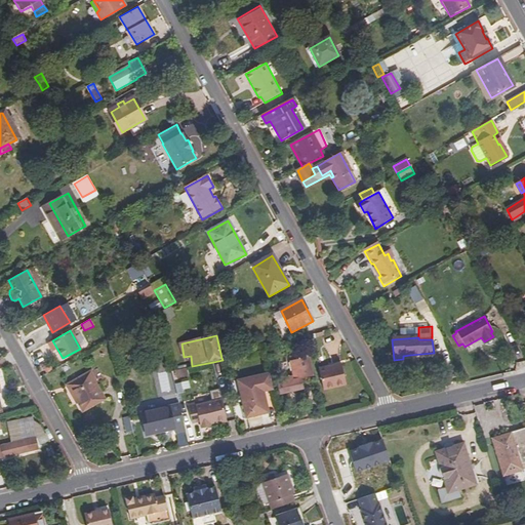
[(300,378),(315,375),(310,357),(290,362),(295,380),(293,380),(292,376),(285,378),(286,382),(279,384),(281,395),(304,389),(300,378)]
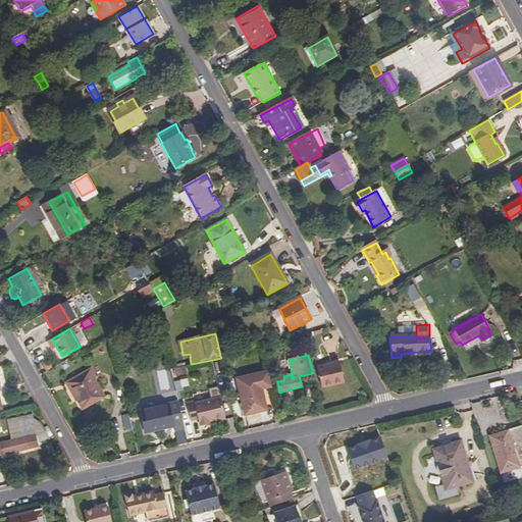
[(344,382),(340,361),(317,367),(322,387),(344,382)]
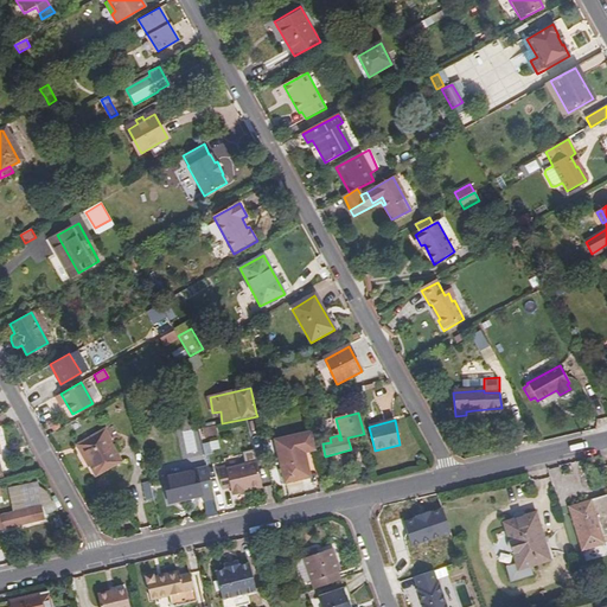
[(123,461),(107,430),(80,445),(97,477),(123,461)]
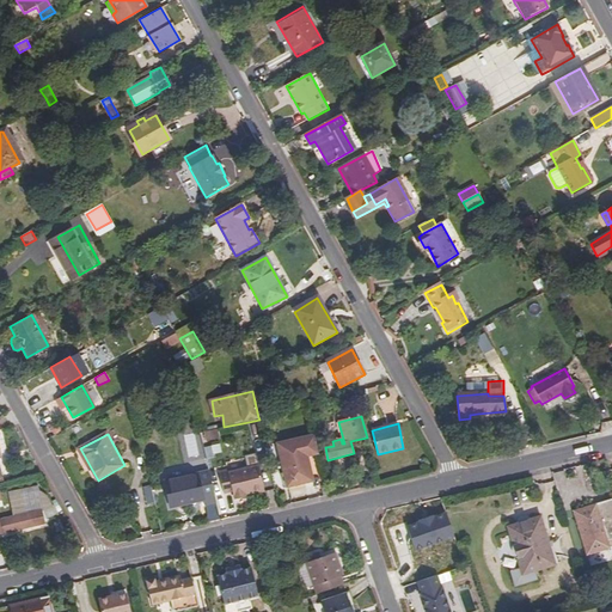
[(314,435),(279,445),(288,488),(313,481),(307,456),(318,453),(314,435)]
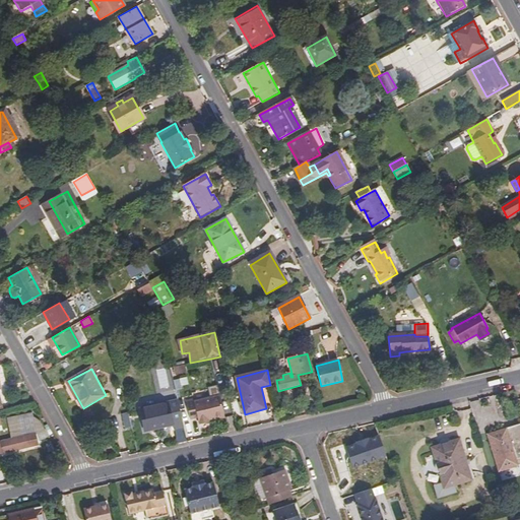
[(214,420),(225,418),(220,396),(218,387),(208,389),(210,398),(194,402),(193,400),(186,402),(191,419),(198,418),(199,424),(209,421),(208,419),(213,418),(214,420)]
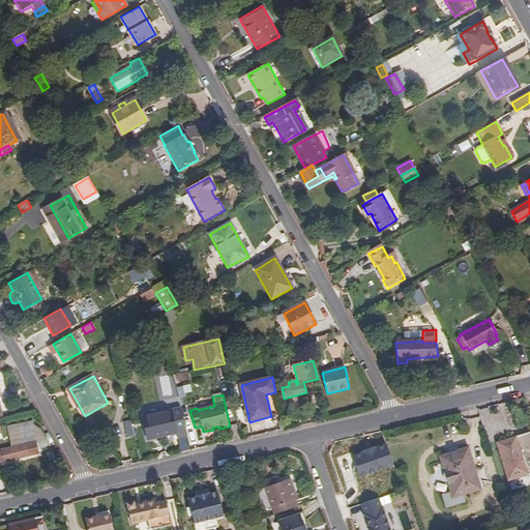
[(144,416),(171,411),(170,406),(143,411),(144,416)]
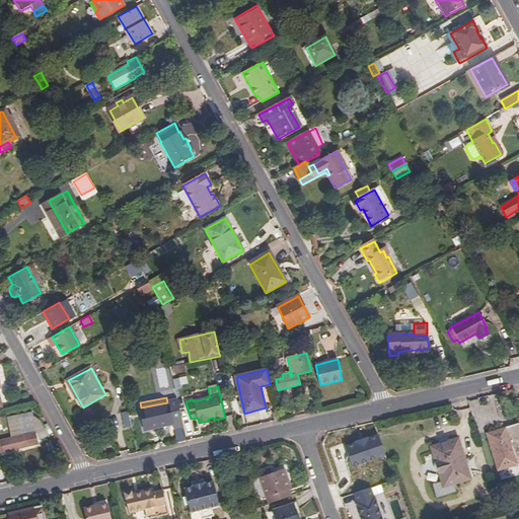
[(174,429),(184,427),(178,400),(167,402),(141,408),(146,431),(173,425),(174,429)]
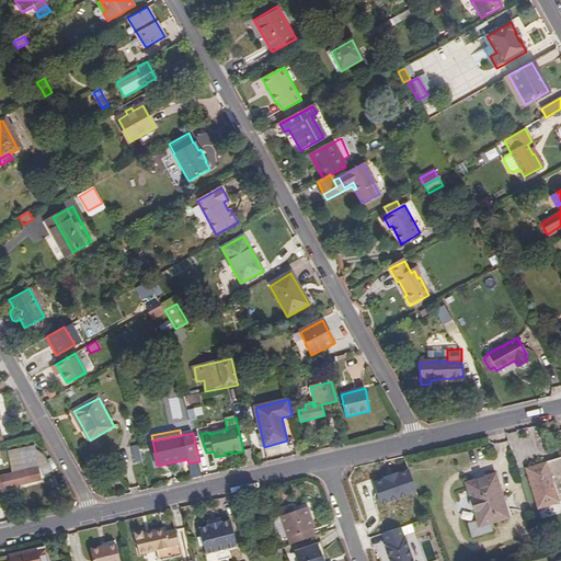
[(546,438),(548,450),(557,448),(553,436),(546,438)]
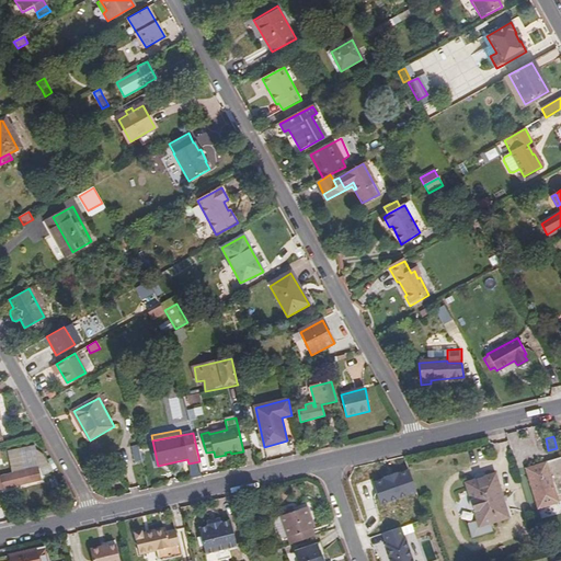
[(0,477),(0,489),(41,481),(38,469),(0,477)]
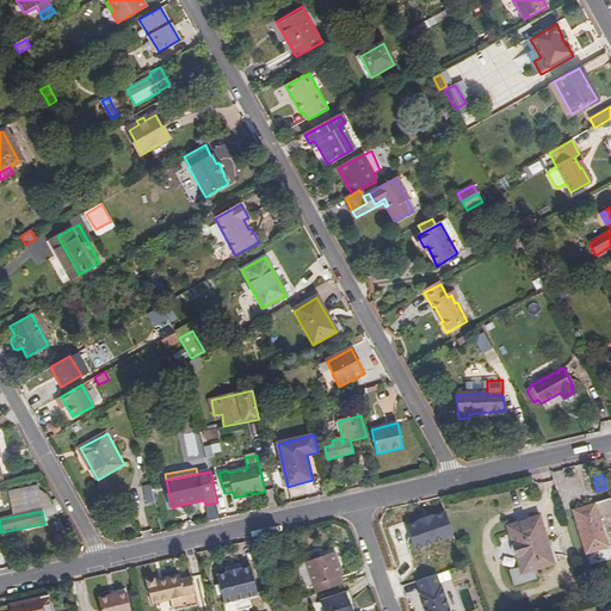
[(610,556),(610,512),(575,522),(586,563),(610,556)]
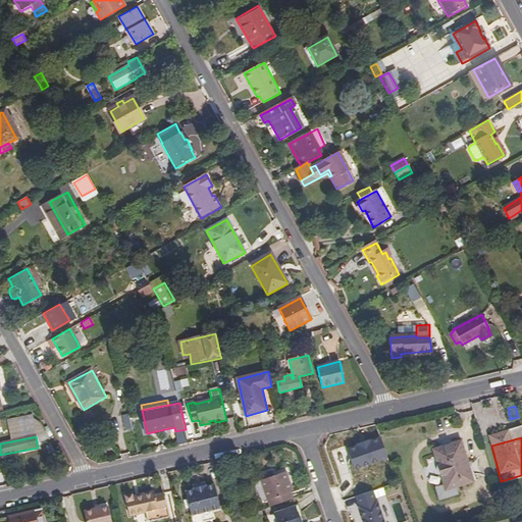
[(471,487),(460,448),(434,454),(441,489),(433,492),(436,505),(455,501),(453,492),(471,487)]
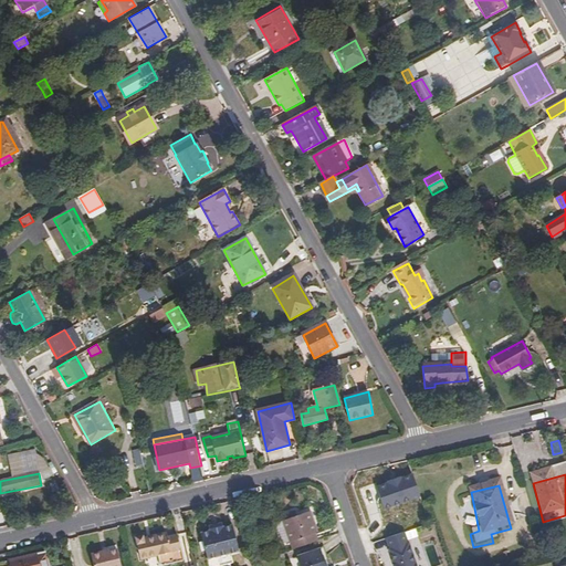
[(295,548),(320,541),(317,533),(320,533),(312,512),(300,515),(297,511),(286,514),(289,520),(280,522),(286,543),(292,541),(295,548)]
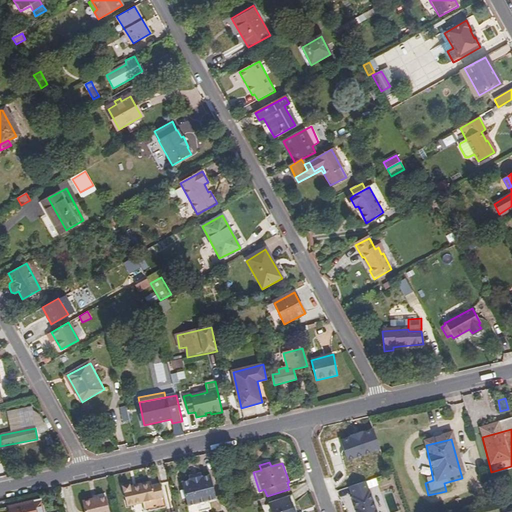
[(216,498),(210,474),(202,476),(202,475),(196,476),(202,502),(216,498)]
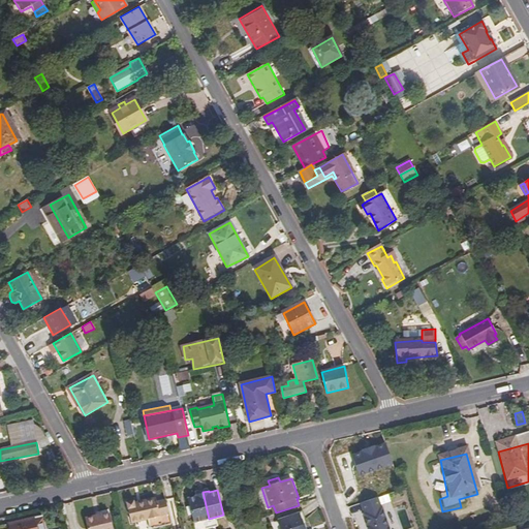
[(209,519),(203,492),(196,494),(195,495),(188,497),(194,522),(209,519)]
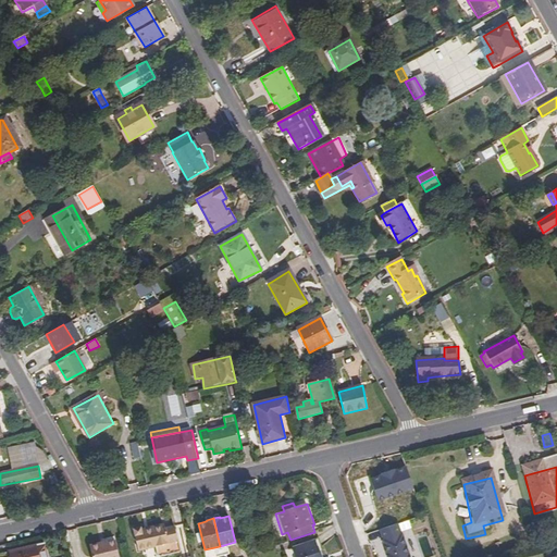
[(181,551),(174,525),(164,528),(163,525),(140,530),(140,527),(133,528),(137,548),(155,544),(158,556),(181,551)]
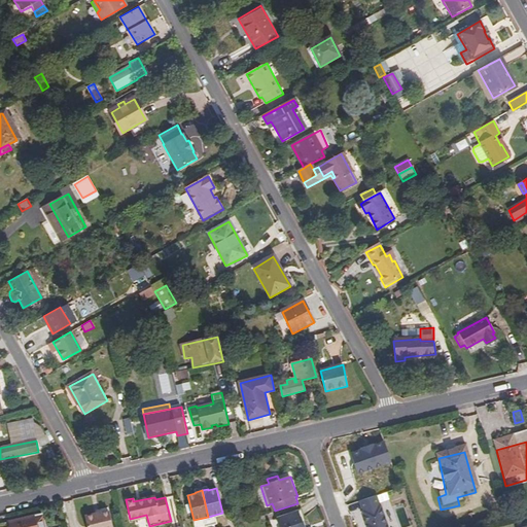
[(365,526),(386,526),(381,510),(380,511),(377,500),(360,506),(363,516),(362,517),(365,526)]
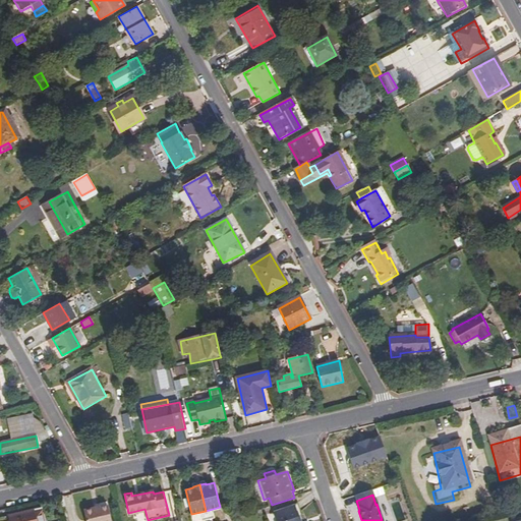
[(84,520),(110,520),(107,506),(94,509),(93,507),(82,510),(84,520)]
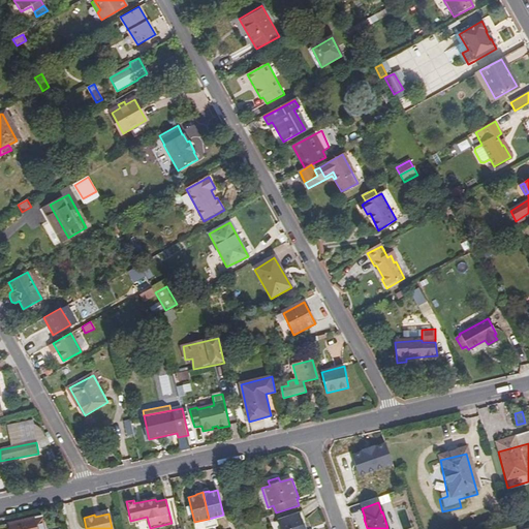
[(306,528),(302,514),(280,520),(282,528),(306,528)]
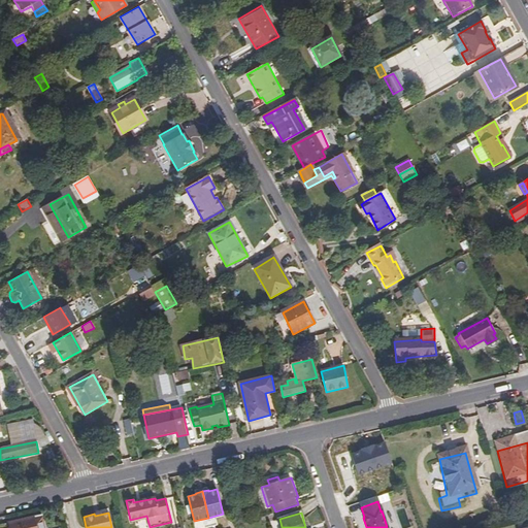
[(44,527),(42,517),(0,525),(0,527),(44,527)]
